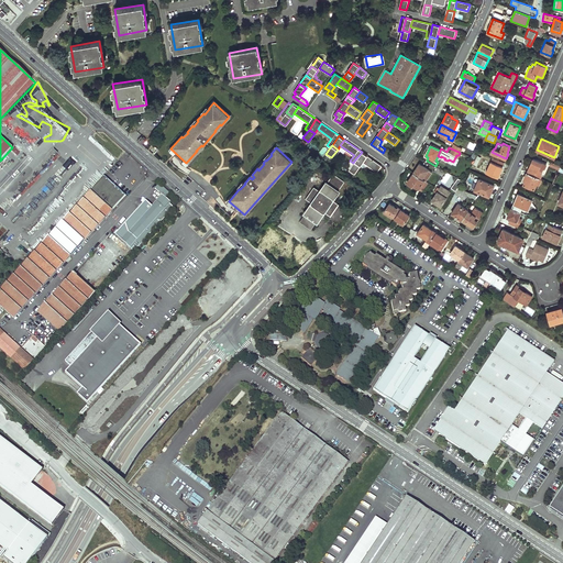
[(354,161),(361,165),(363,162),(367,155),(362,152),(354,161)]
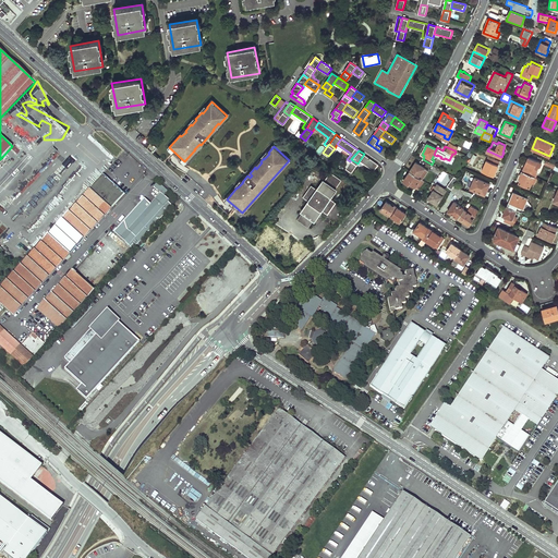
[(364,154),(360,160),(374,170),(378,164),(364,154)]
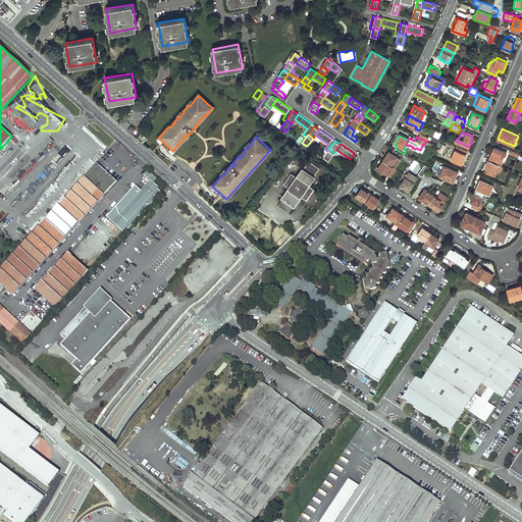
[(467,150),(457,146),(456,150),(455,149),(451,159),(462,163),(466,154),(467,150)]
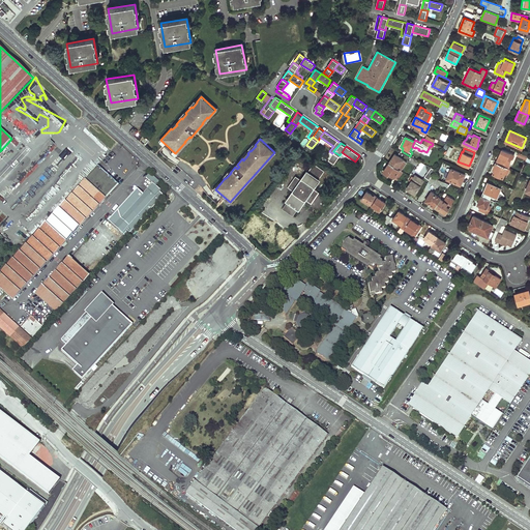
[(514,154),(502,149),(496,162),(508,167),(510,164),(509,162),(511,158),(513,157),(514,154)]
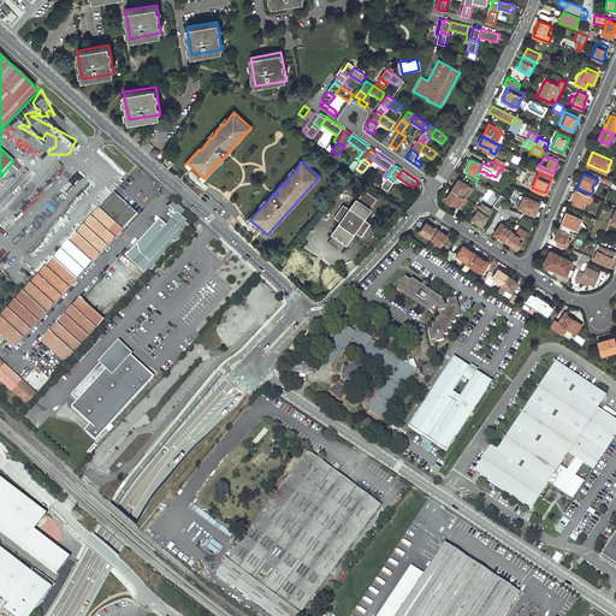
[(395,181),(388,176),(386,178),(381,185),(388,190),(395,181)]
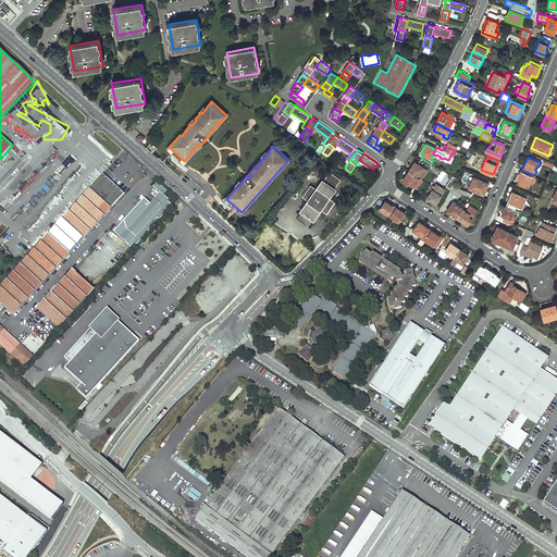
[(428,170),(415,162),(409,171),(421,178),(428,170)]
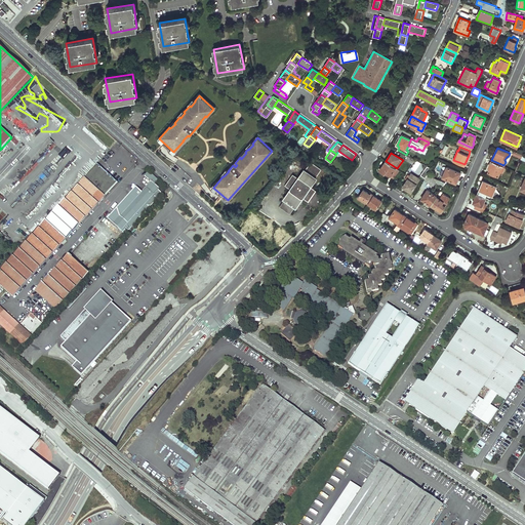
[(414,159),(407,155),(405,159),(412,163),(414,159)]
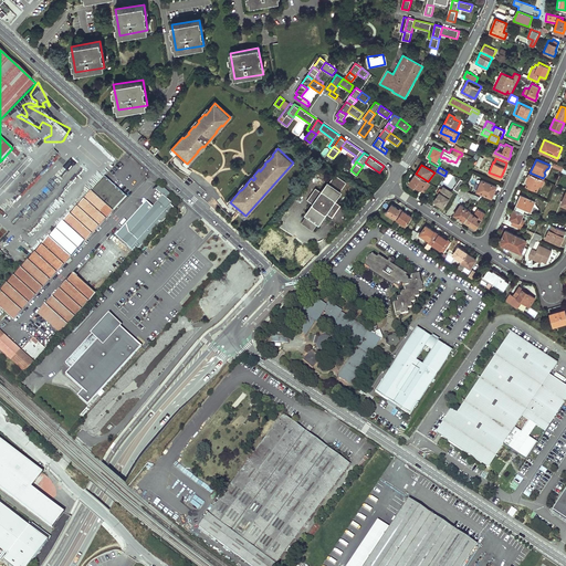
[(544,179),(543,178),(530,173),(527,178),(530,178),(526,185),(536,189),(538,184),(542,185),(544,179)]
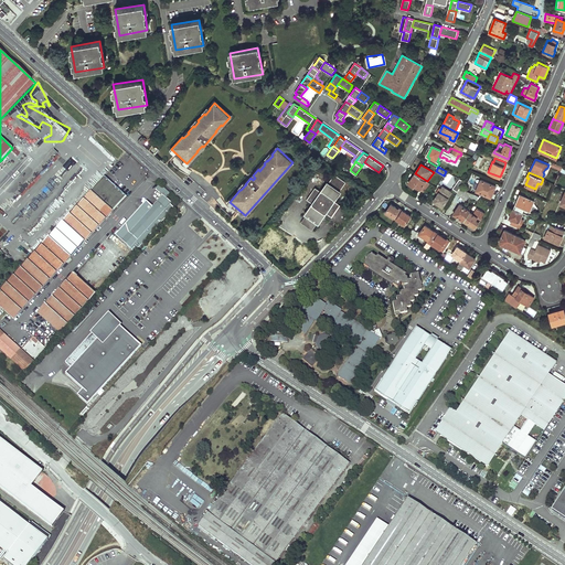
[(334,173),(329,182),(340,190),(345,182),(334,173)]
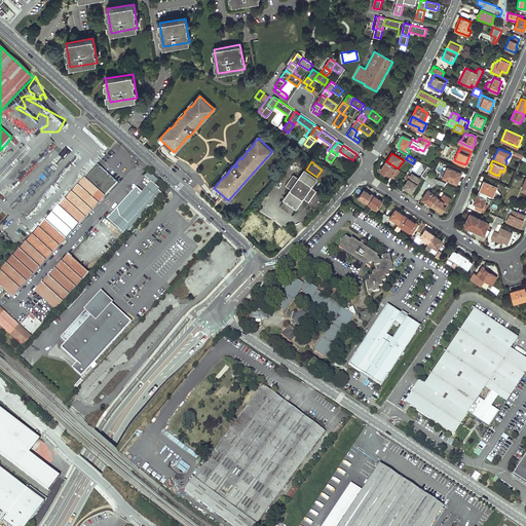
[(398,168),(386,161),(380,171),(385,174),(386,173),(395,178),(400,170),(398,168)]
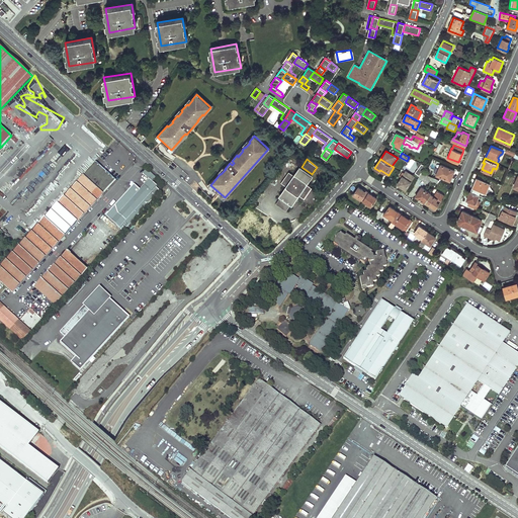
[(117,182),(95,162),(0,264),(0,280),(14,293),(117,182)]
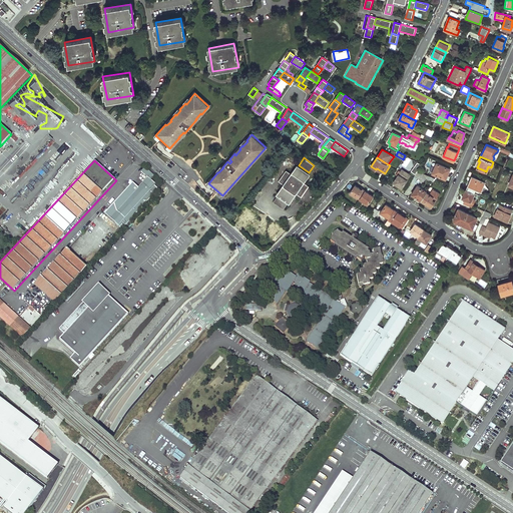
[(422,163),(418,161),(412,170),(416,173),(418,170),(422,163)]
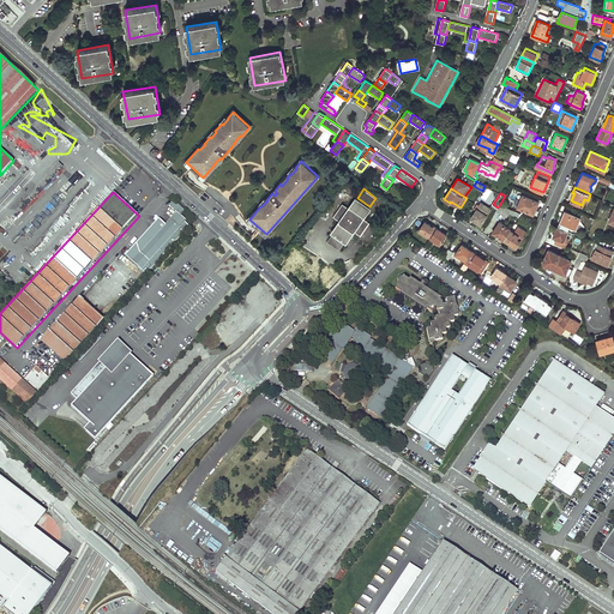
[(540,200),(523,194),(517,206),(534,214),(540,200)]
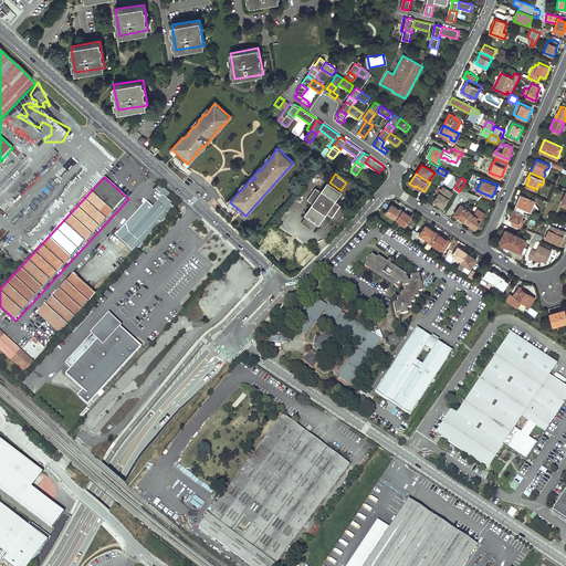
[(320,224),(327,212),(335,201),(342,191),(341,190),(329,182),(327,181),(321,191),(312,202),(304,213),(306,216),(317,223),(320,224)]
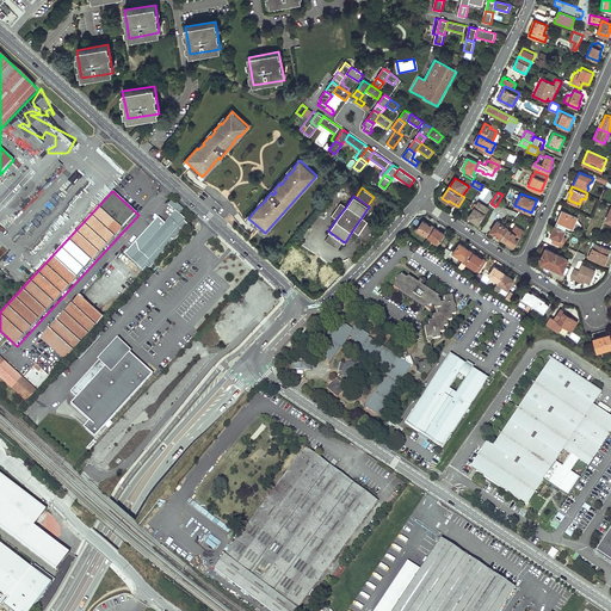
[(183,209),(172,199),(168,204),(176,211),(165,223),(159,218),(136,242),(139,251),(133,258),(136,261),(134,264),(144,273),(184,230),(187,234),(192,228),(184,221),(185,220),(179,214),(183,209)]
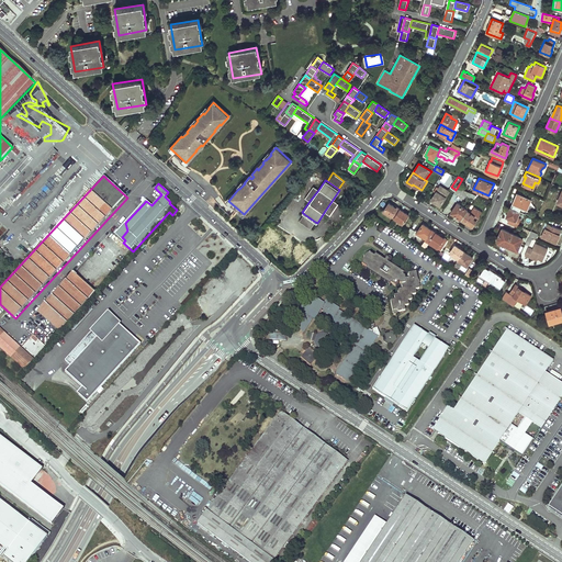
[(305,198),(310,201),(318,190),(313,186),(305,198)]
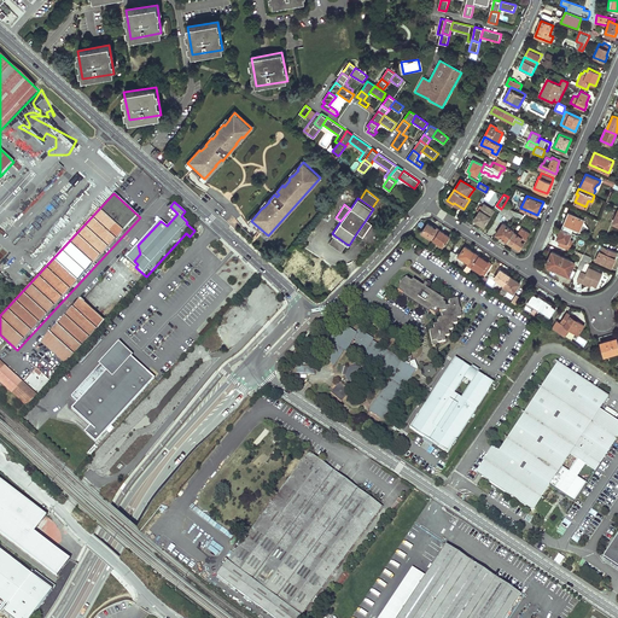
[(494,210),(484,204),(474,219),(484,226),(494,210)]
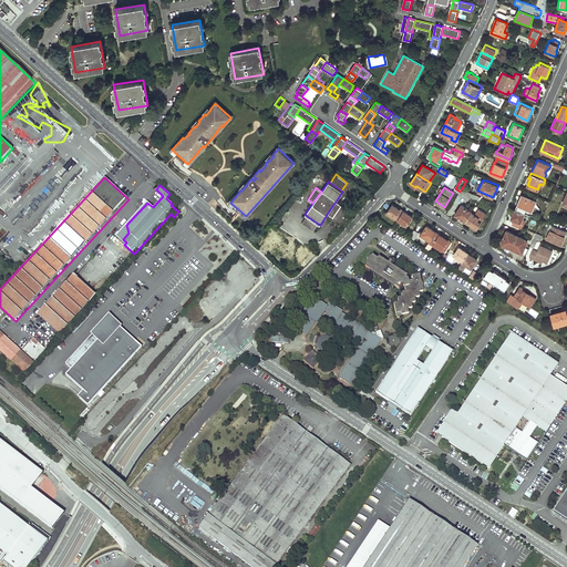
[(462,188),(460,192),(459,194),(467,200),(471,196),(480,200),(481,197),(462,188)]
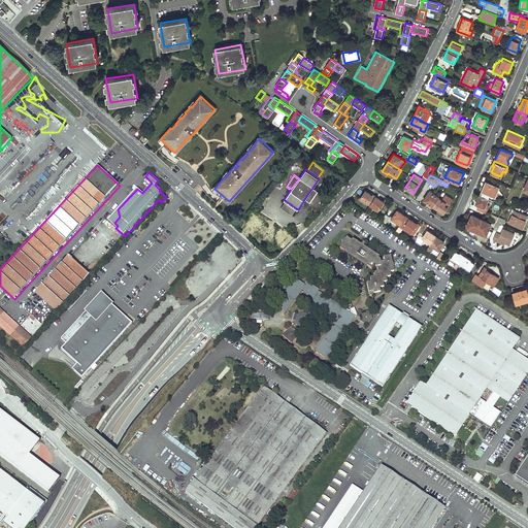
[(486,182),(480,194),(489,198),(494,200),(499,188),(486,182)]
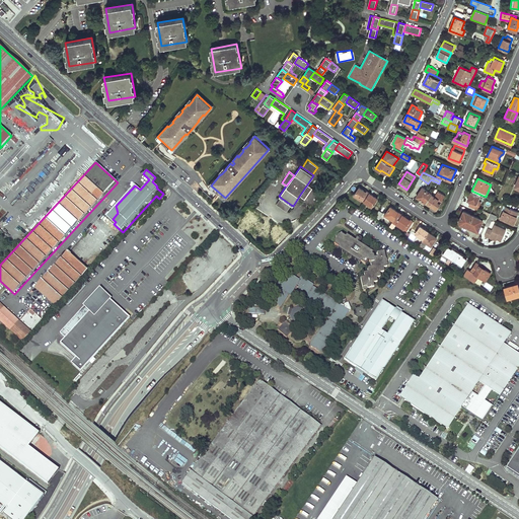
[(322,195),(307,184),(300,195),(314,206),(322,195)]
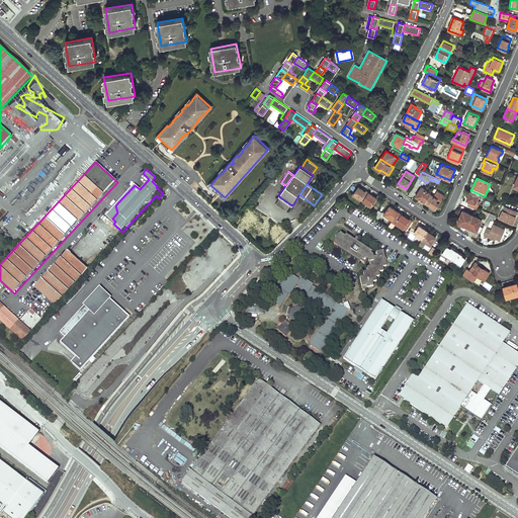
[(352,194),(360,199),(366,190),(358,185),(352,194)]
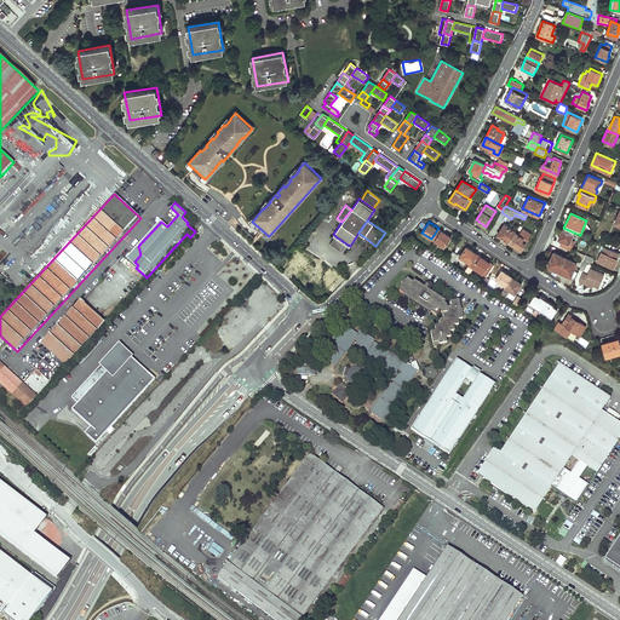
[(515,233),(516,230),(504,223),(498,234),(509,241),(515,233)]
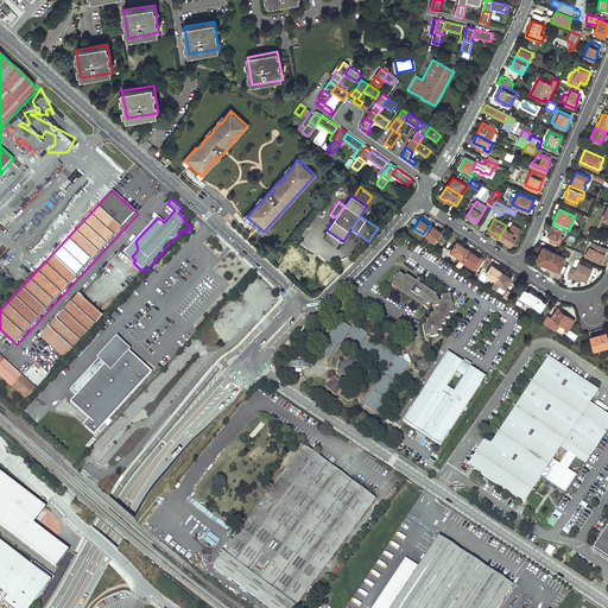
[(563,228),(552,223),(548,234),(552,236),(550,240),(559,245),(563,236),(559,235),(563,228)]
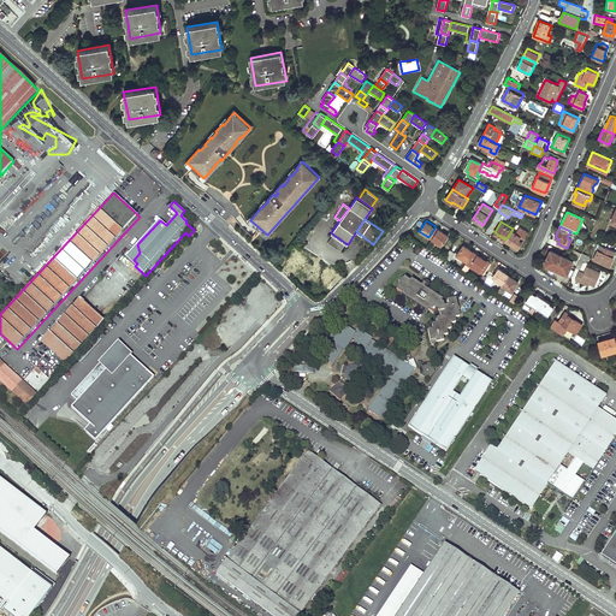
[(431,238),(436,241),(442,246),(449,235),(438,227),(431,238)]
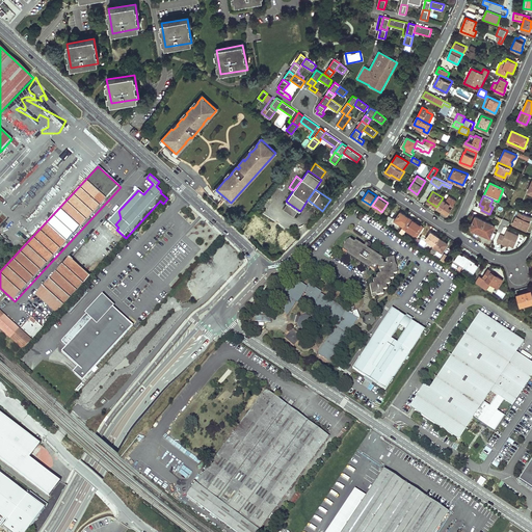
[(442,200),(436,207),(441,210),(441,209),(445,211),(444,212),(447,214),(454,205),(453,204),(455,200),(450,196),(446,202),(442,200)]
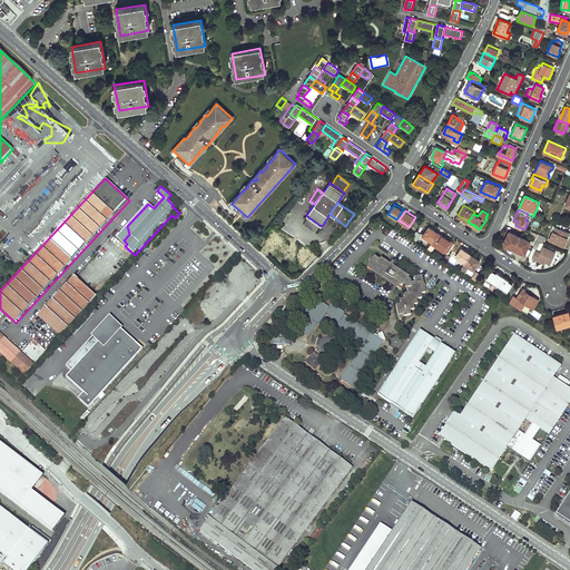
[(315,232),(320,225),(308,217),(303,224),(315,232)]
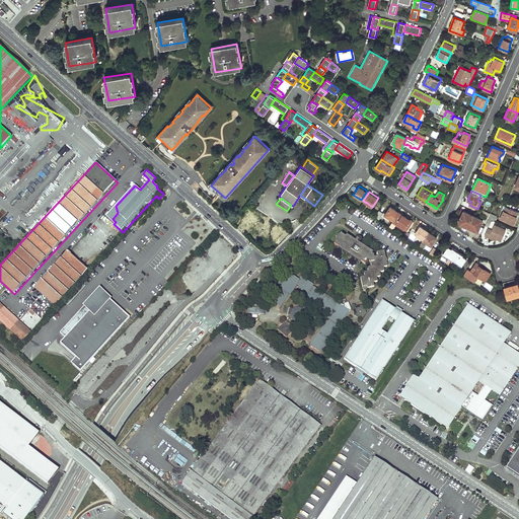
[(399,211),(390,205),(384,214),(393,220),(399,211)]
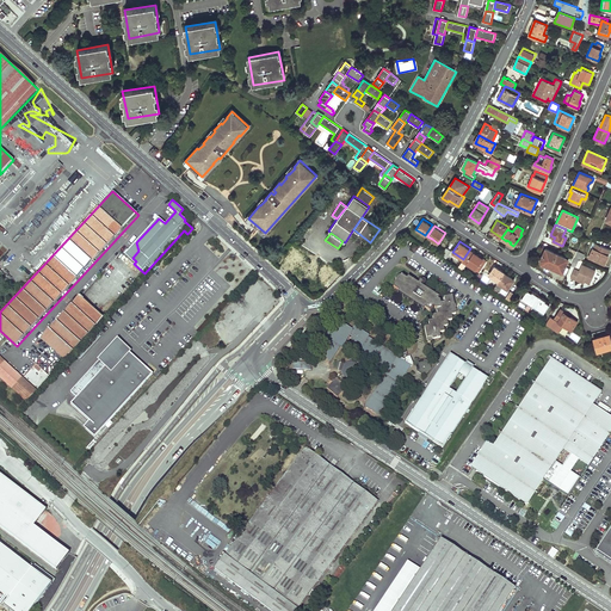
[(610,250),(593,242),(591,247),(592,248),(587,258),(604,266),(609,255),(610,250)]
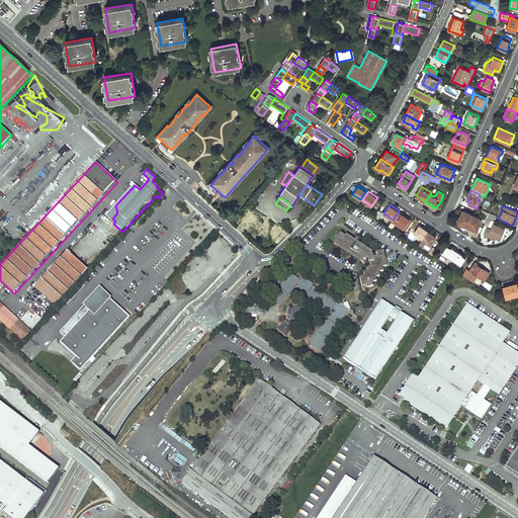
[(382,212),(378,209),(374,217),(378,220),(382,212)]
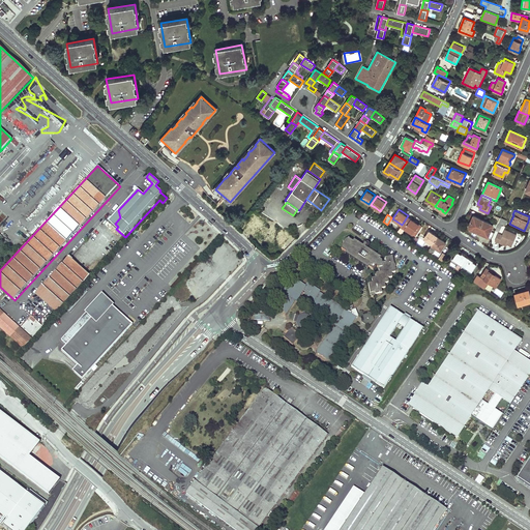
[(404,229),(405,229),(405,228),(411,217),(408,215),(402,225),(401,227),(404,229)]
